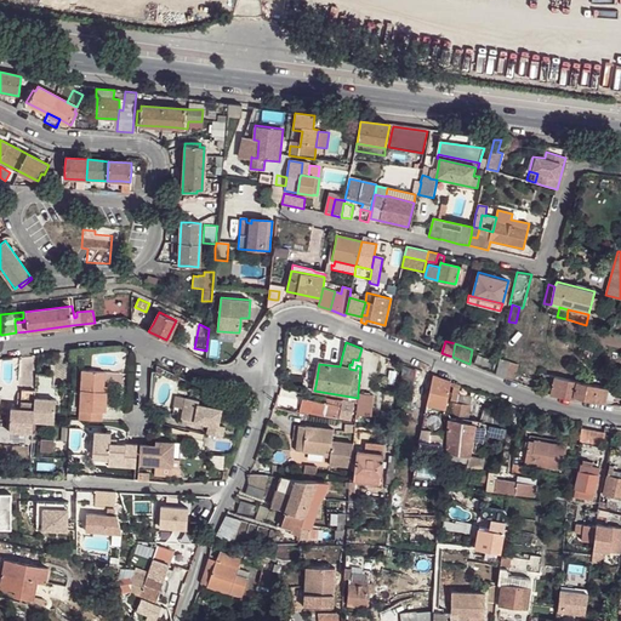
[(363,348),(362,348),(358,360),(353,359),(352,365),(349,364),(349,369),(355,370),(357,365),(360,366),(363,348)]
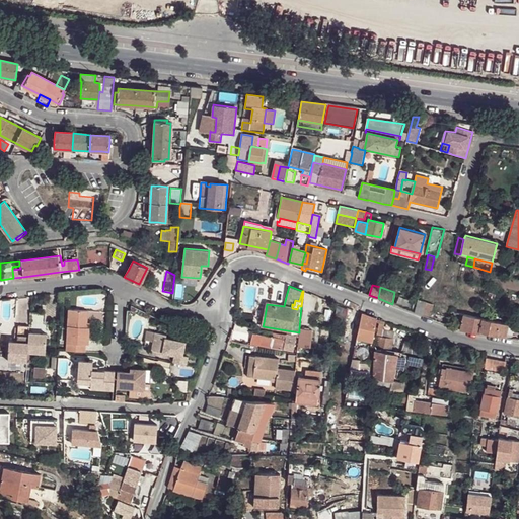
[(399,297),(395,305),(405,309),(408,309),(410,303),(409,303),(410,300),(399,297)]
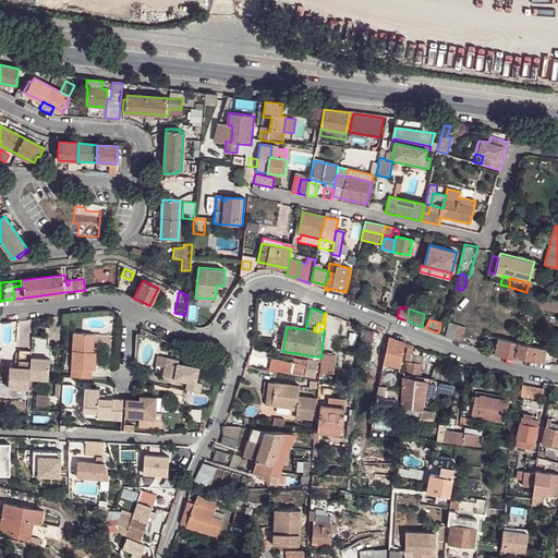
[(446,336),(453,339),(462,342),(468,327),(458,325),(449,323),(446,336)]
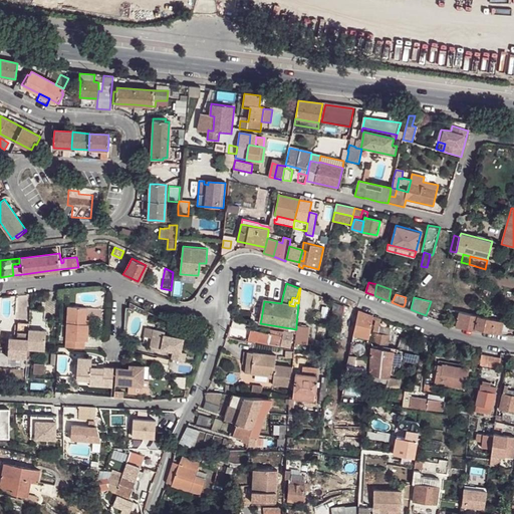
[(252,317),(261,319),(264,301),(255,299),(252,317)]
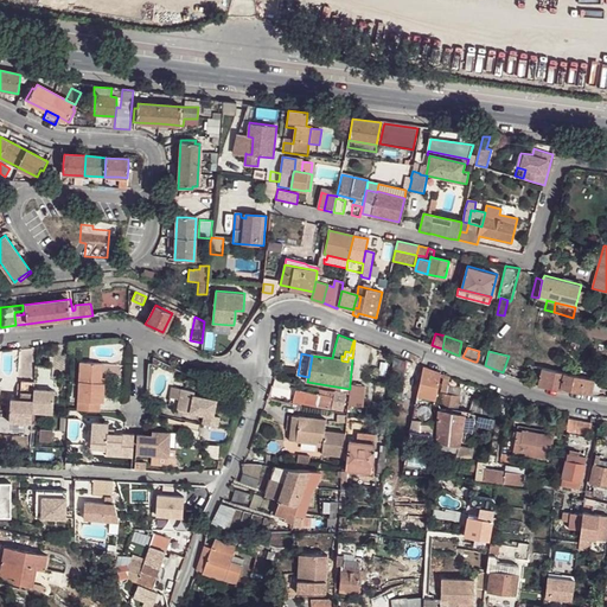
[(407,360),(394,355),(393,368),(395,368),(393,409),(402,410),(403,400),(409,401),(409,385),(404,385),(407,360)]
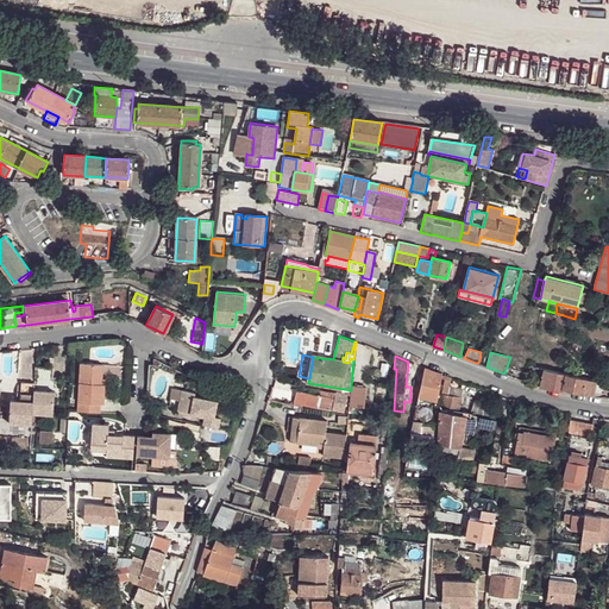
[(79,363),(76,412),(98,413),(99,403),(102,405),(104,384),(100,384),(100,378),(101,365),(79,363)]
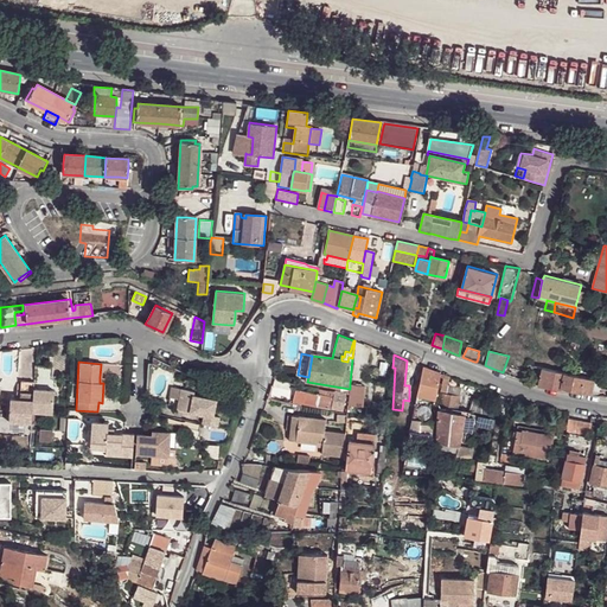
[(53,366),(36,365),(34,381),(32,413),(52,414),(55,378),(52,377),(53,366)]
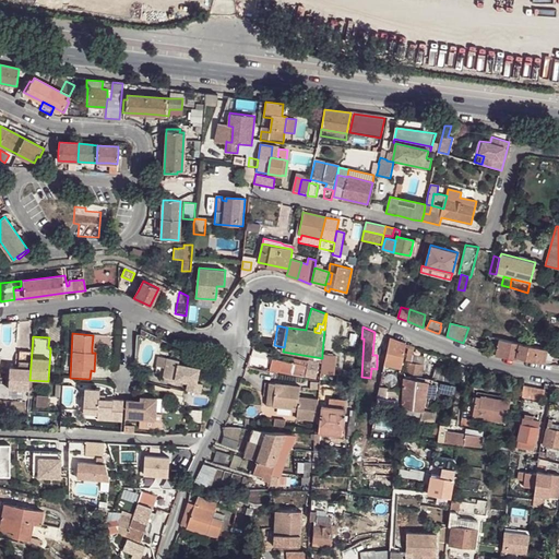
[(405,343),(390,337),(381,381),(401,383),(401,373),(405,343)]
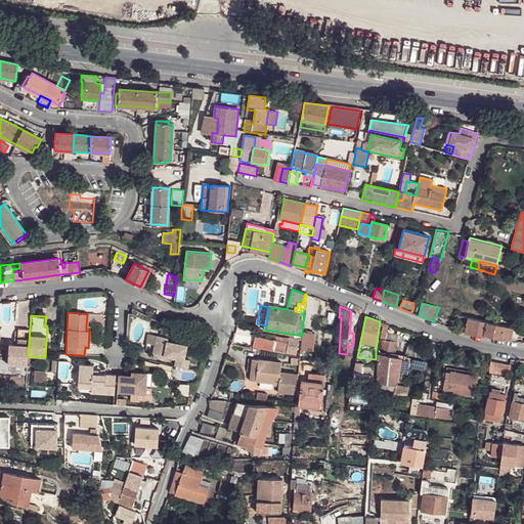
[(469,318),(467,326),(475,329),(473,335),(484,336),(484,335),(487,321),(469,318)]
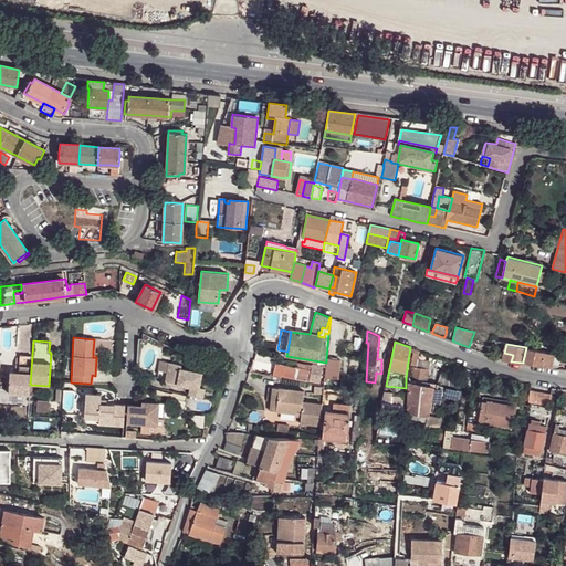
[(523,362),(543,366),(545,352),(526,347),(523,362)]
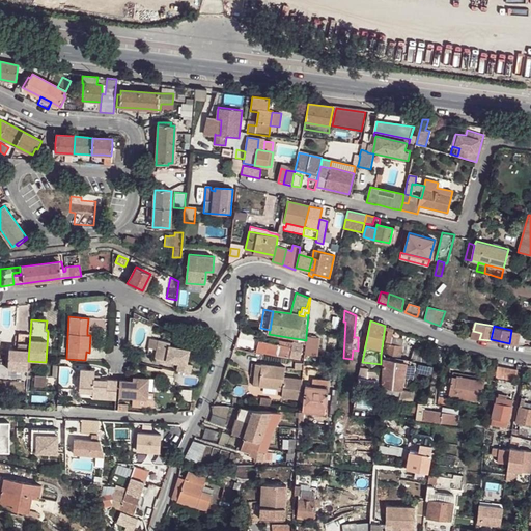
[(390,328),(384,359),(399,362),(402,346),(391,344),(392,338),(394,330),(390,328)]
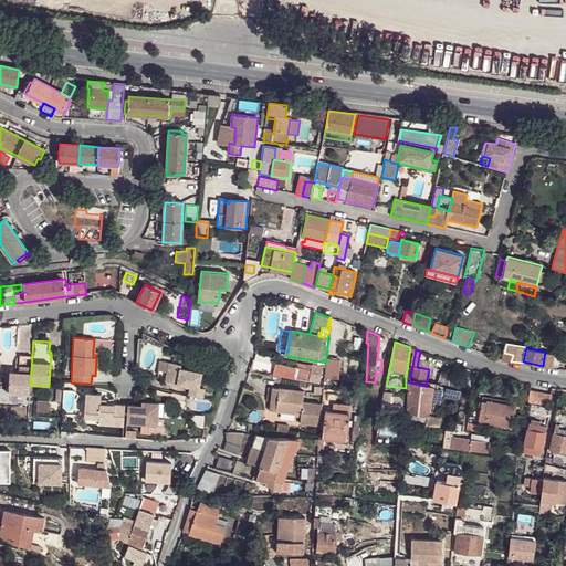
[(543,366),(552,368),(554,355),(555,354),(552,353),(545,352),(543,366)]
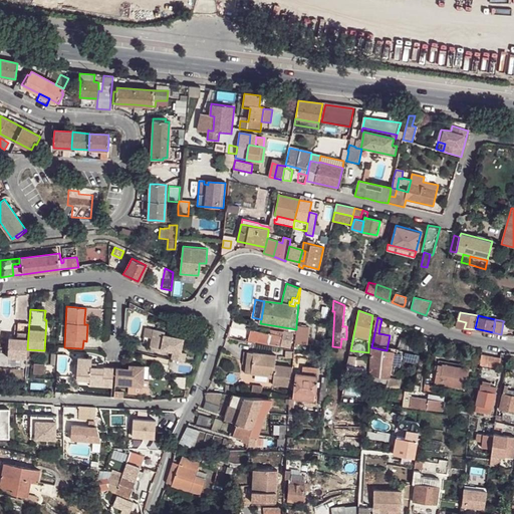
[(7,356),(26,358),(27,349),(29,322),(18,322),(16,336),(8,336),(7,356)]
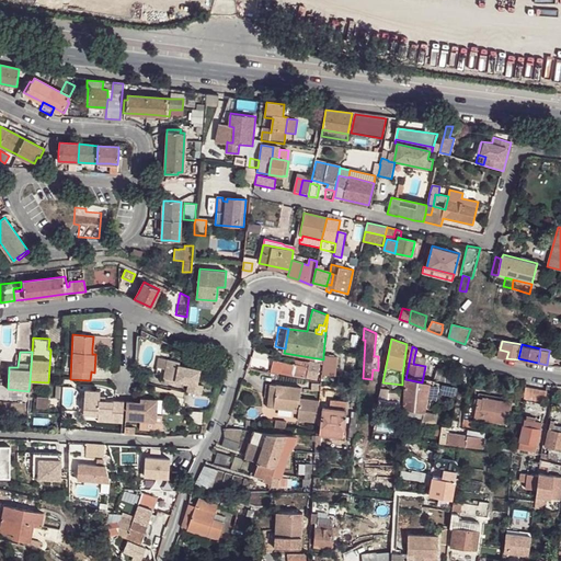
[(547,365),(553,366),(556,353),(549,352),(547,365)]
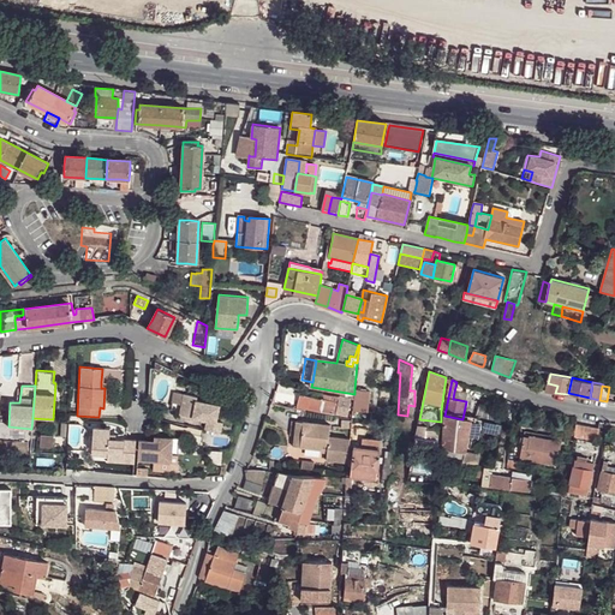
[(370,392),(354,389),(354,394),(353,410),(366,411),(370,392)]
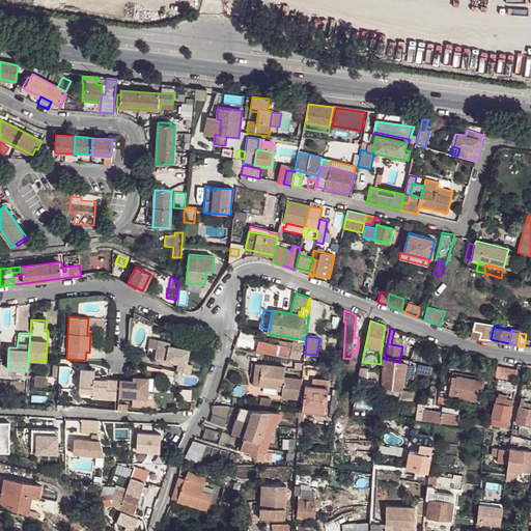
[(160,340),(150,339),(149,348),(158,350),(160,340)]
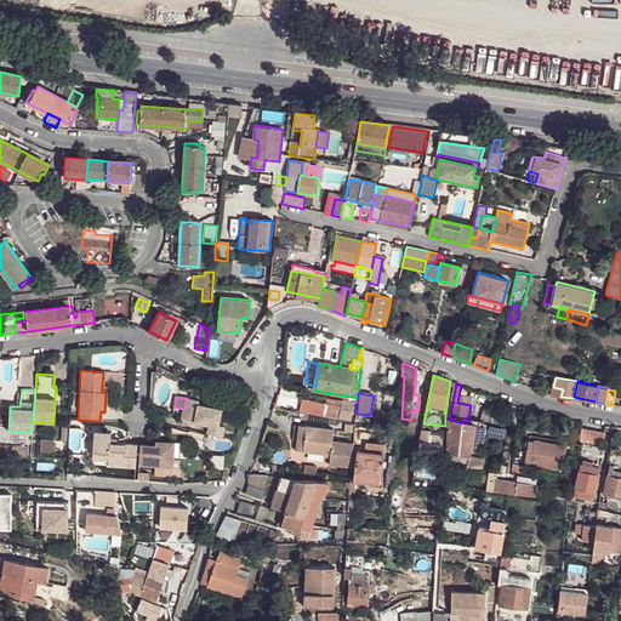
[(226,427),(220,426),(222,409),(199,404),(199,400),(187,398),(184,409),(183,420),(210,423),(209,433),(224,437),(226,427)]
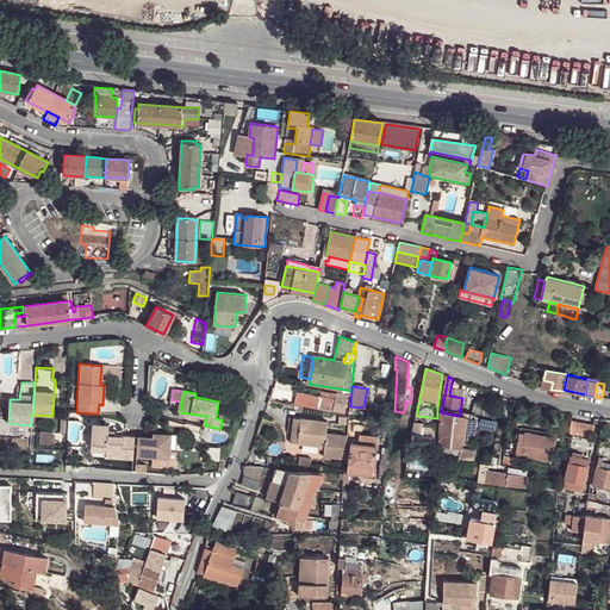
[(293,405),(294,396),(285,394),(272,391),(268,400),(282,403),(281,403),(293,405)]
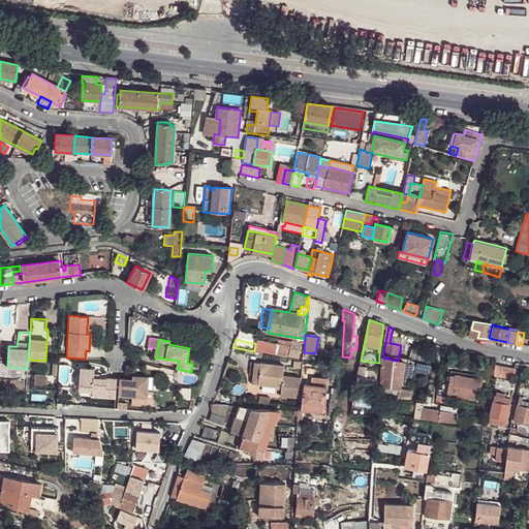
[(292,340),(290,346),(289,355),(300,359),(303,342),(292,340)]
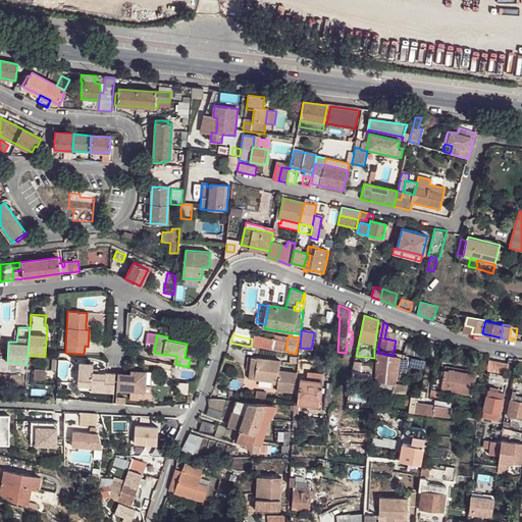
[(260,340),(252,338),(251,347),(258,348),(260,340)]
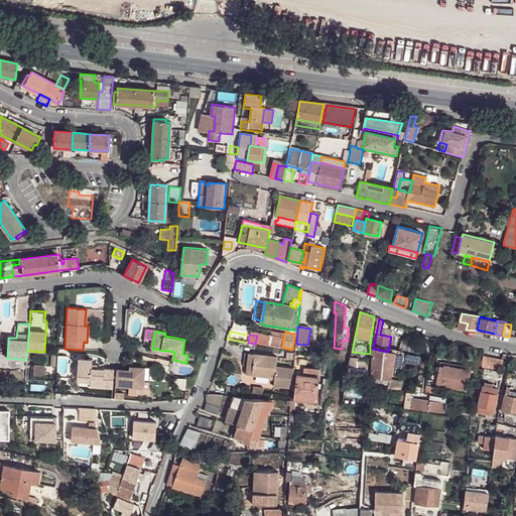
[(269,346),(282,347),(283,338),(271,336),(269,346)]
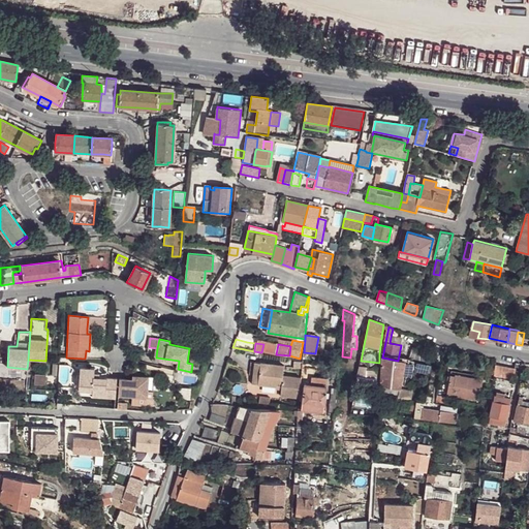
[(409,361),(426,365),(428,353),(413,349),(409,361)]
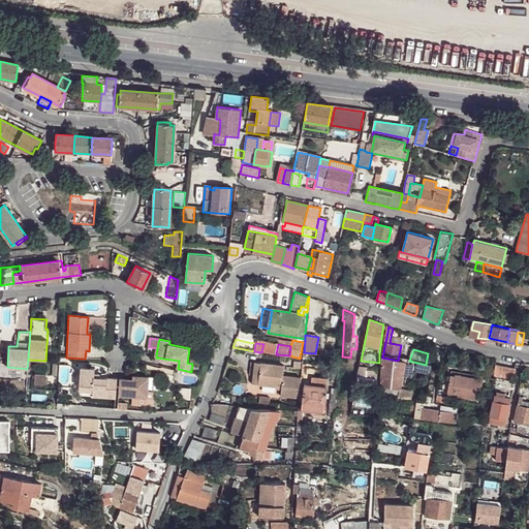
[(400,387),(405,362),(398,361),(382,358),(381,384),(400,387)]
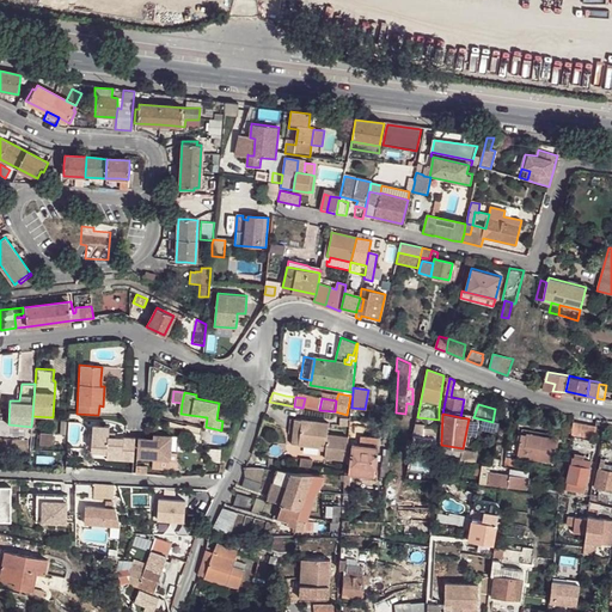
[(499,424),(473,418),(471,429),(496,434),(499,424)]
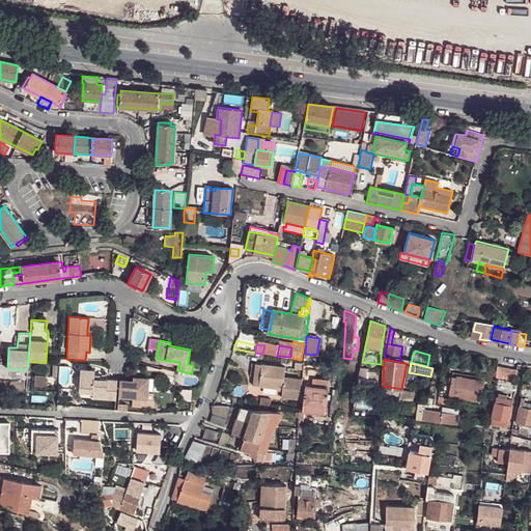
[(282,394),(301,396),(302,385),(302,382),(302,379),(284,376),(285,367),(256,364),(253,386),(282,389),(282,394)]
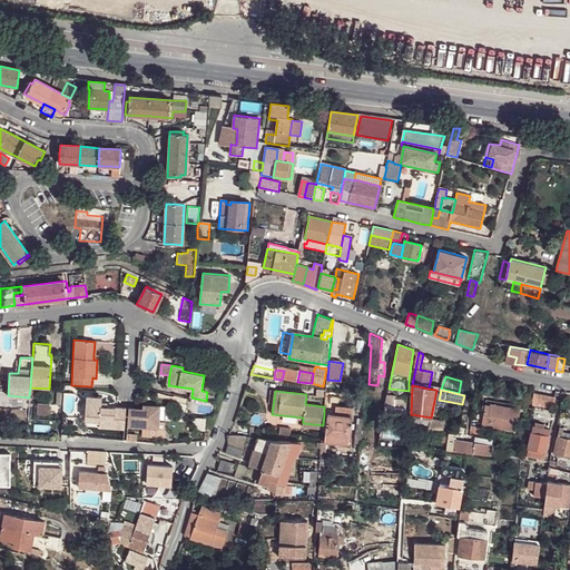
[(387,392),(385,405),(394,406),(395,397),(395,393),(387,392)]
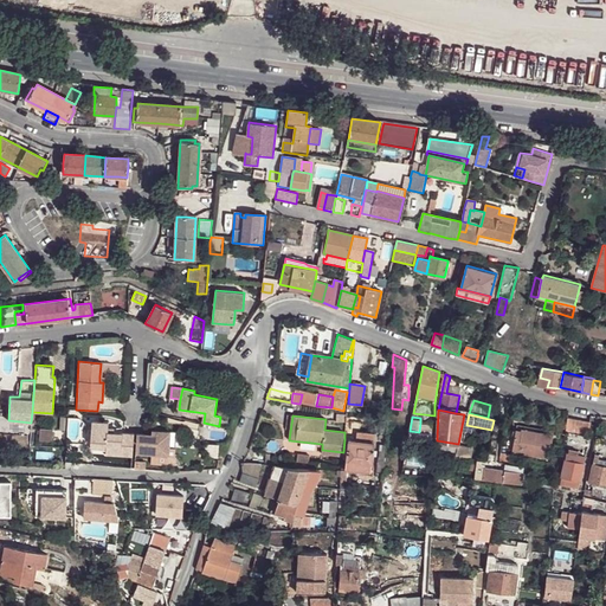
[(565,433),(588,437),(591,421),(568,418),(565,433)]
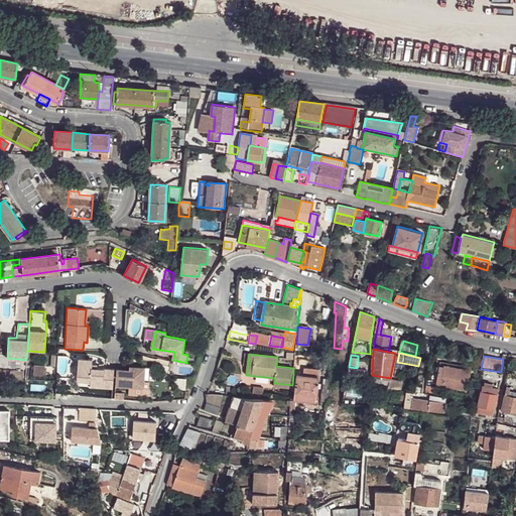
[(77,359),(76,378),(89,379),(89,383),(89,387),(111,388),(112,369),(95,368),(90,368),(90,364),(91,359),(77,359)]
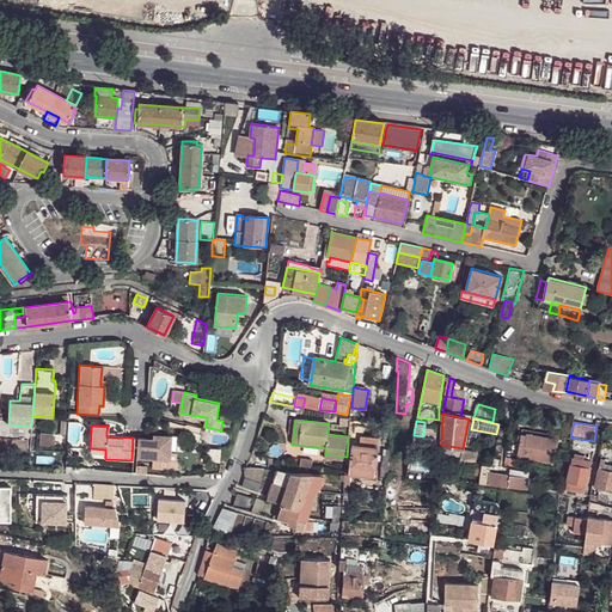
[(435,428),(424,427),(423,436),(414,435),(411,444),(433,447),(435,428)]
